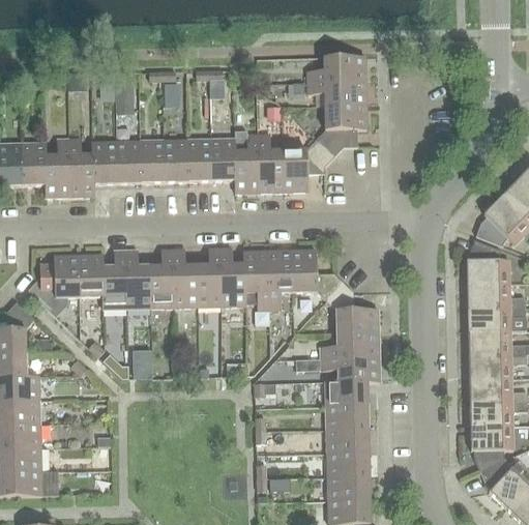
[(307,69),(307,82),(366,80),(365,56),(324,57),(324,69),(307,69)]
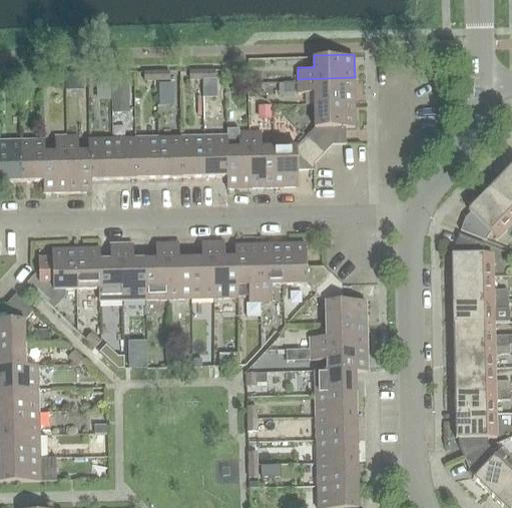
[(190,76),(203,76),(202,67),(190,67),(190,76)]
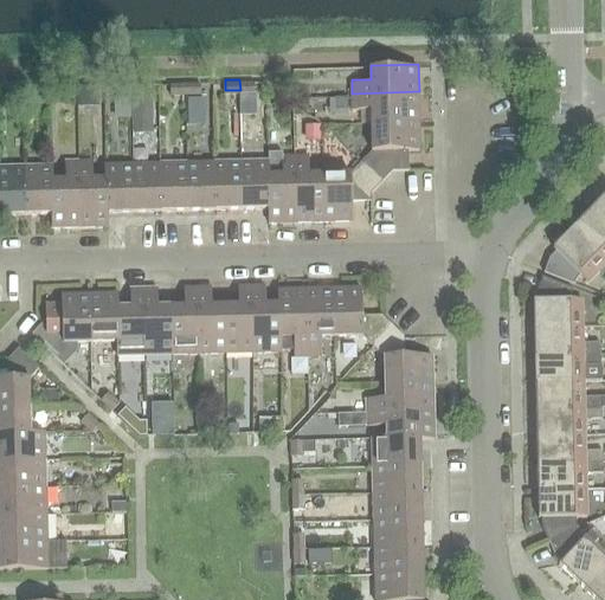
[(255,79),(239,79),(240,90),(255,90),(255,79)]
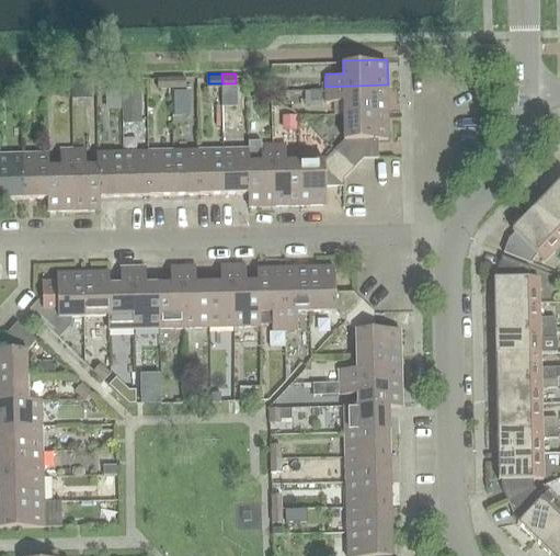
[(159,84),(172,84),(172,75),(158,75),(159,84)]
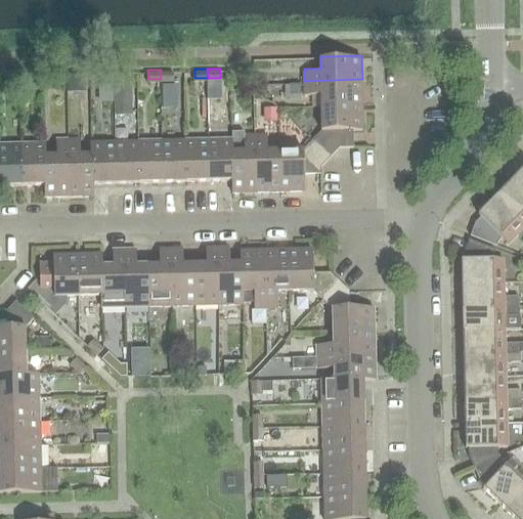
[(174,70),(161,70),(161,79),(174,79),(174,70)]
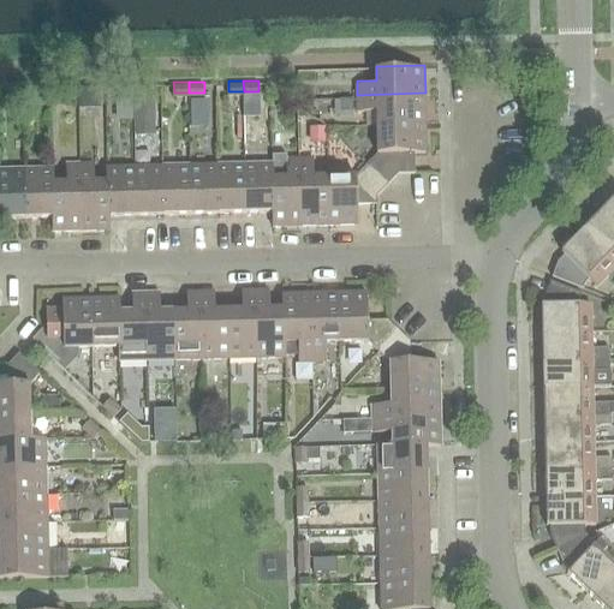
[(135,94),(133,83),(119,83),(119,94),(135,94)]
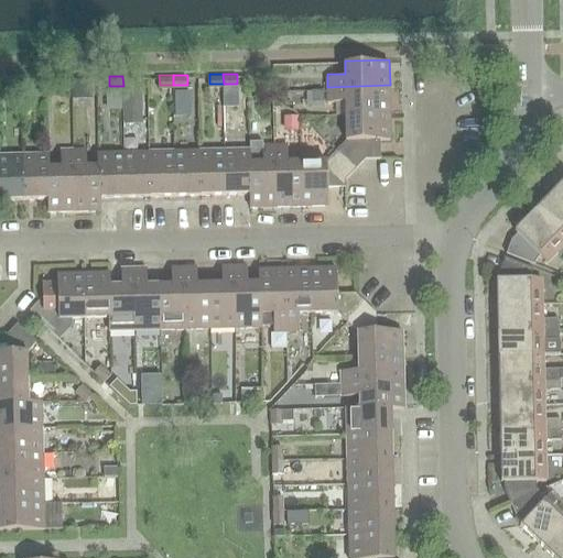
[(122,76),(123,86),(137,86),(137,76),(122,76)]
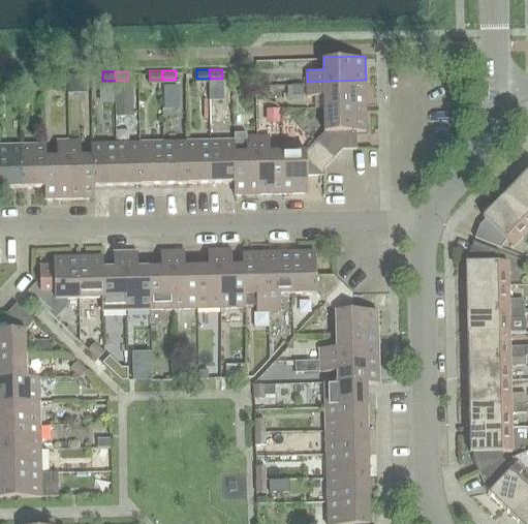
[(7,83),(21,83),(21,73),(7,73),(7,83)]
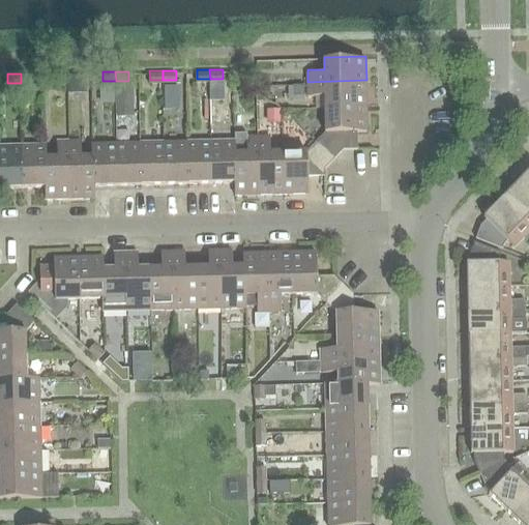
[(33,74),(21,74),(21,83),(34,83),(33,74)]
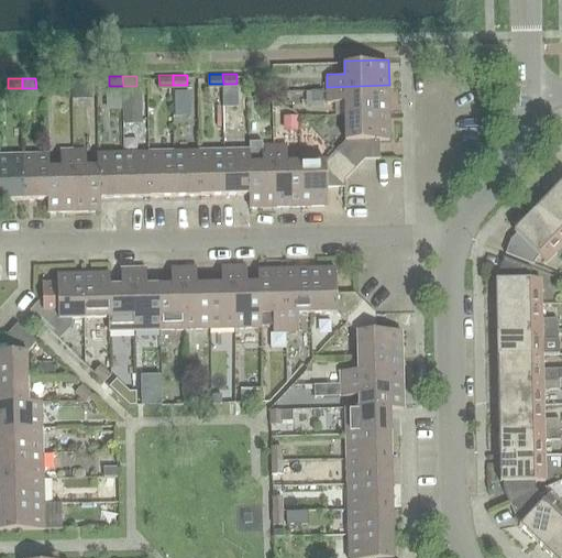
[(94,78),(74,78),(74,96),(94,96),(94,78)]
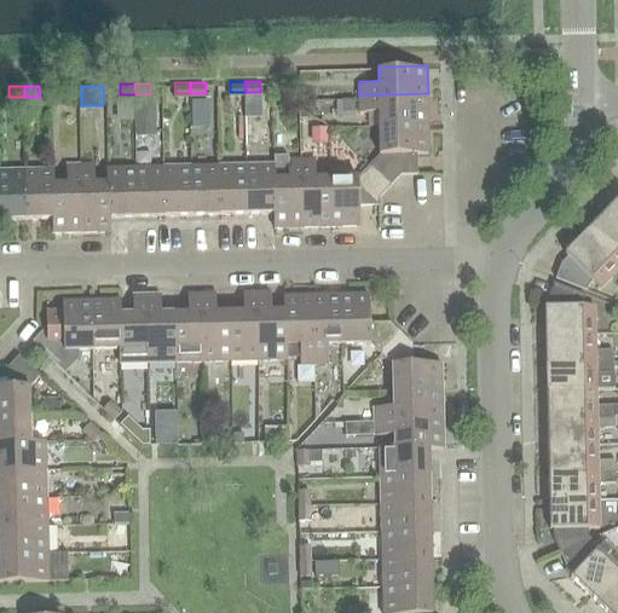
[(428,93),(359,96),(361,109),(380,108),(380,122),(428,121),(428,93)]
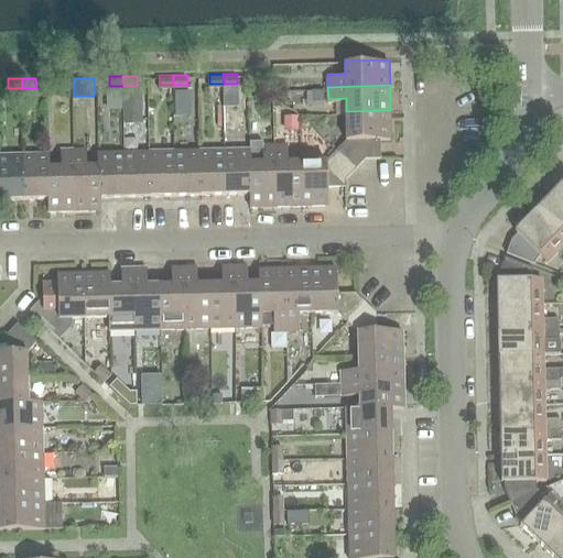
[(264,86),(256,86),(256,98),(264,98),(264,86)]
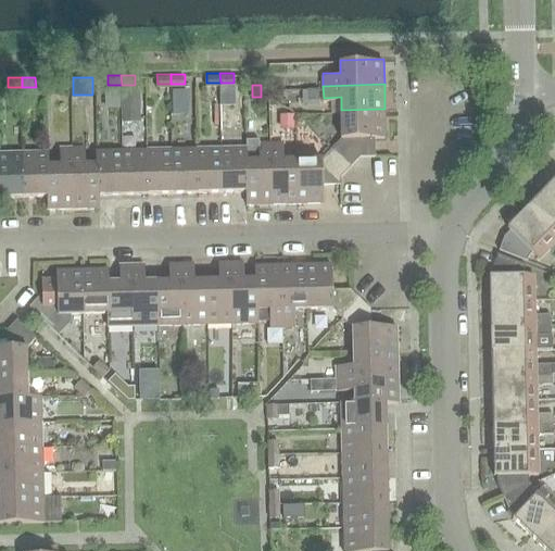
[(140,112),(139,86),(122,86),(123,113),(140,112)]
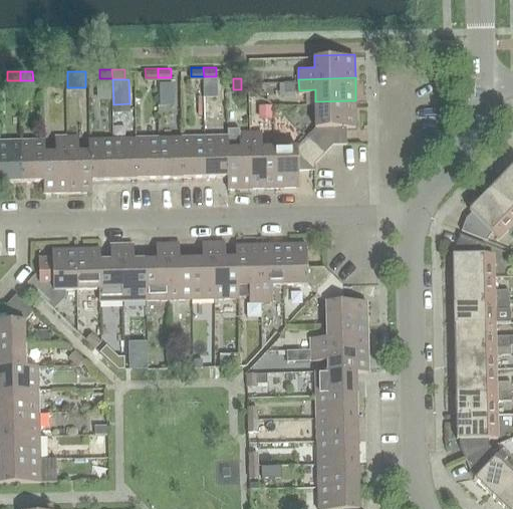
[(296,79),(286,80),(286,90),(296,90),(296,79)]
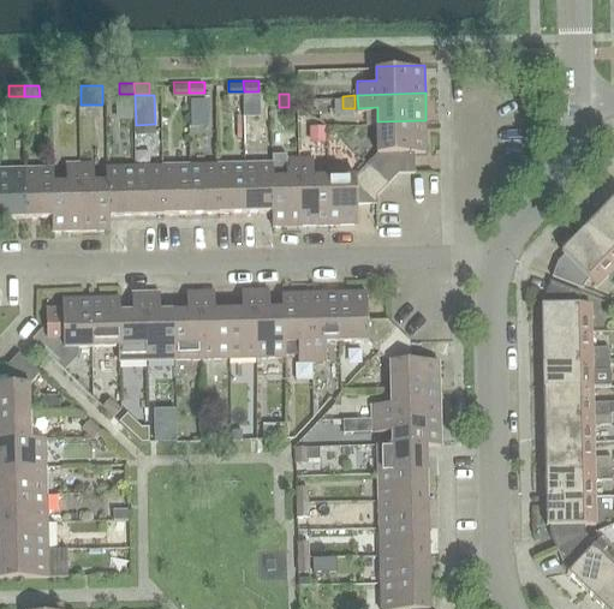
[(207,96),(191,96),(192,112),(207,112),(207,96)]
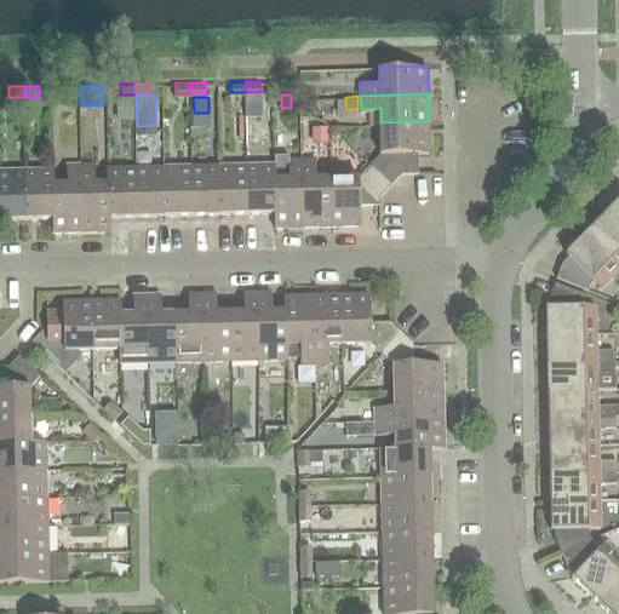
[(410,171),(410,150),(430,150),(429,121),(380,122),(380,151),(370,162),(391,183),(402,171),(410,171)]
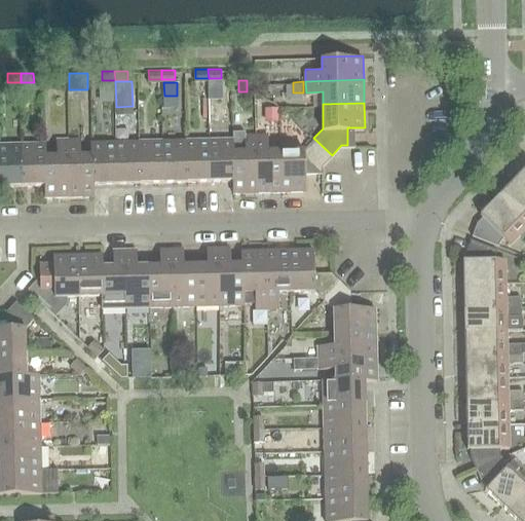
[(278,106),(268,106),(268,119),(278,119),(278,106)]
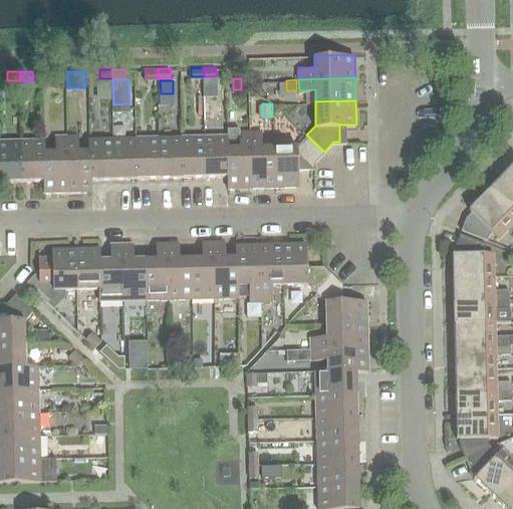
[(228,174),(228,179),(228,187),(252,186),(251,129),(240,130),(240,126),(228,126),(228,134),(228,146),(229,174),(228,174)]
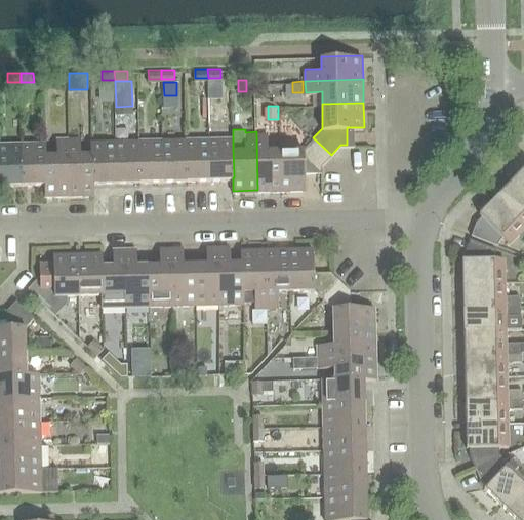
[(281,189),(280,148),(268,148),(268,131),(256,131),(257,190),(281,189)]
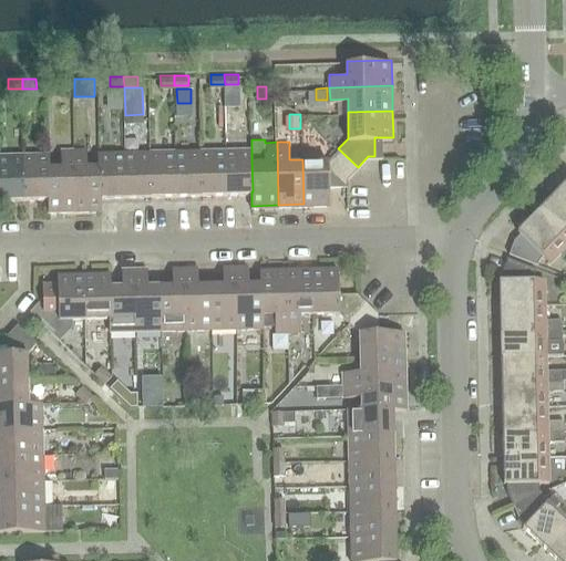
[(74,147),(75,209),(102,209),(101,195),(100,195),(100,164),(99,164),(86,164),(86,146),(74,147)]
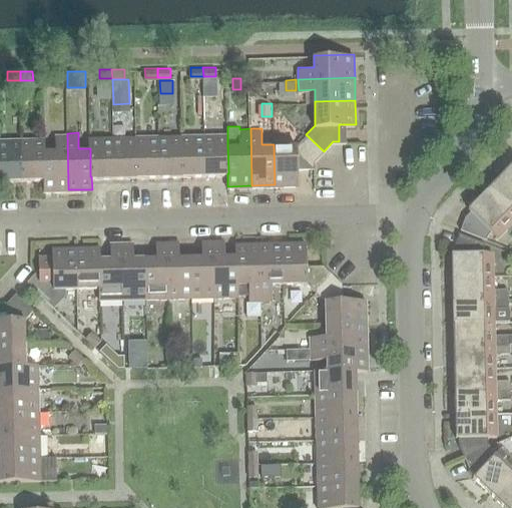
[(68,189),(67,133),(56,133),(56,149),(45,149),(44,149),(45,177),(44,177),(44,190),(68,189)]
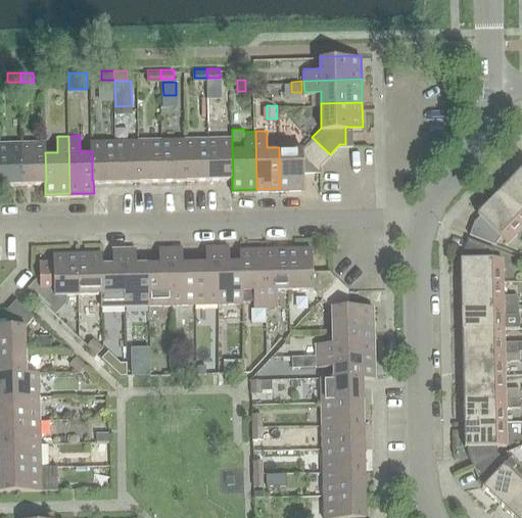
[(209,178),(208,136),(185,137),(186,178),(209,178)]
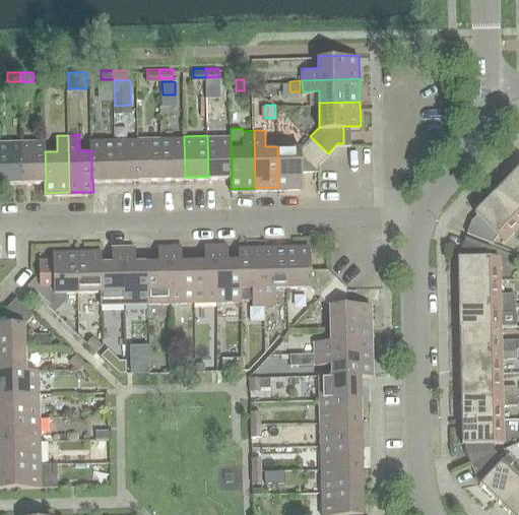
[(231,147),(231,135),(207,135),(208,177),(231,176),(232,176),(231,147)]
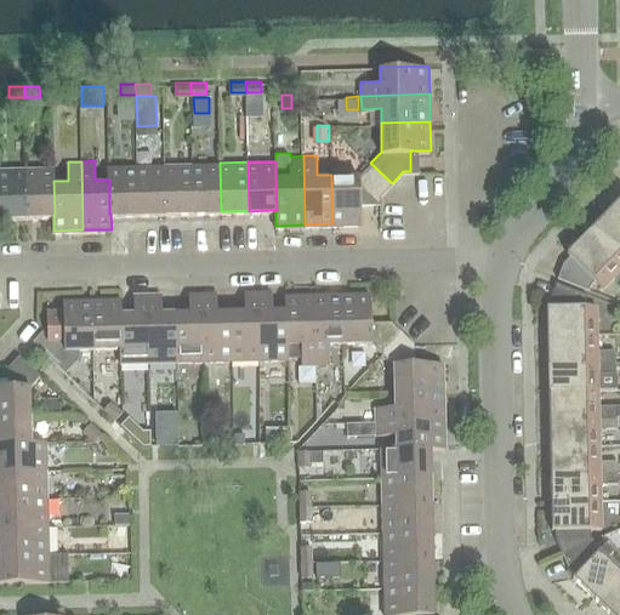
[(193,212),(192,163),(165,164),(165,212),(193,212)]
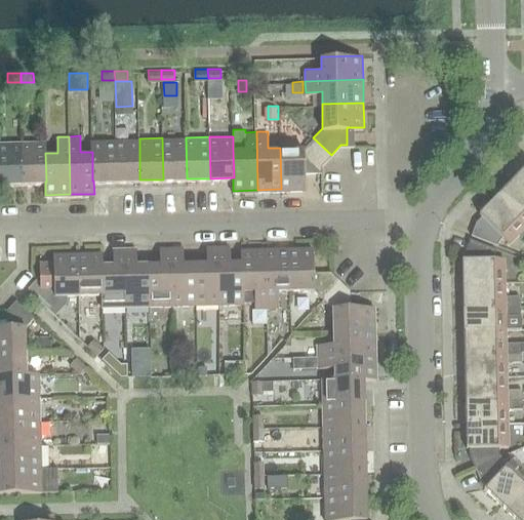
[(187,178),(186,137),(162,137),(163,180),(187,178)]
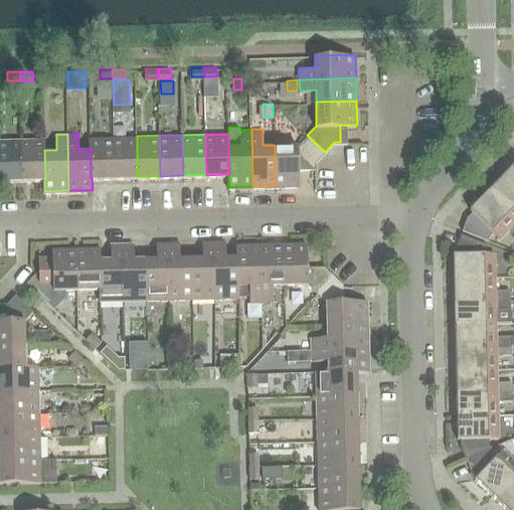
[(276,185),(299,185),(299,168),(316,168),(316,161),(325,152),(307,135),(299,144),(275,145),(276,185)]
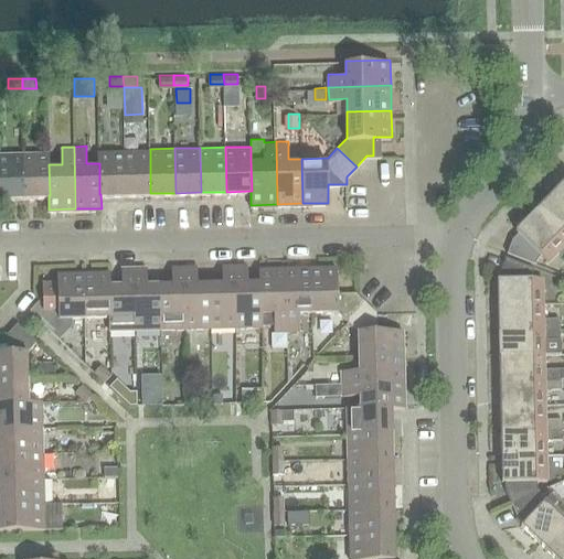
[(125,194),(125,149),(98,150),(98,163),(99,163),(99,194),(100,194),(125,194)]
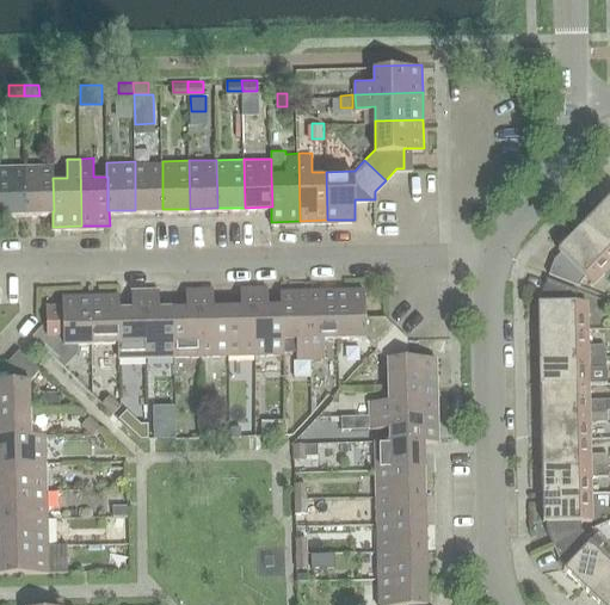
[(162,209),(162,161),(135,161),(135,210),(162,209)]
